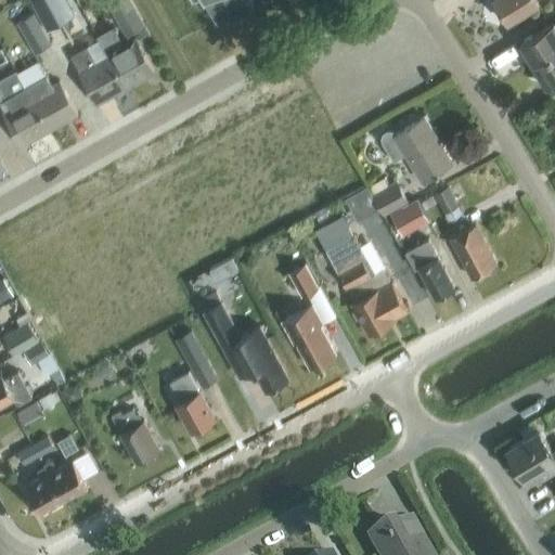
[(65,0),(31,0),(47,30),(74,16),(65,0)]
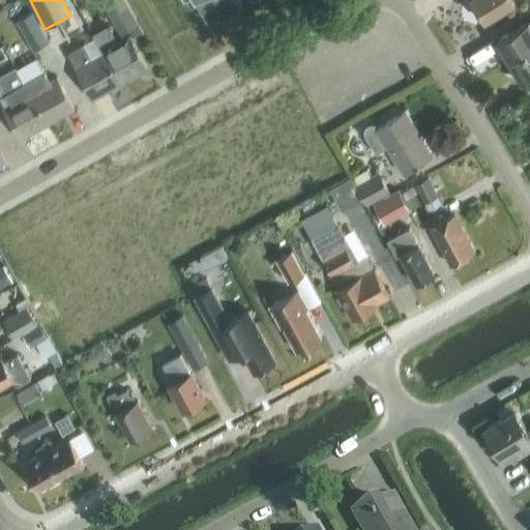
[(100,0),(120,34),(138,24),(123,0),(100,0)]
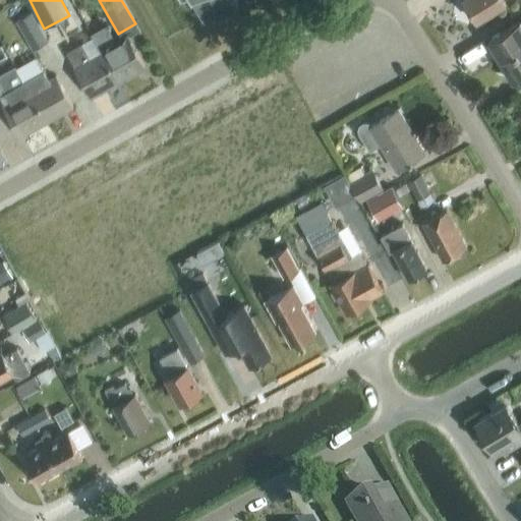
[(192,0),(192,1),(203,18),(204,20),(206,21),(207,21),(208,22),(211,22),(212,22),(214,22),(238,7),(236,0),(192,0)]
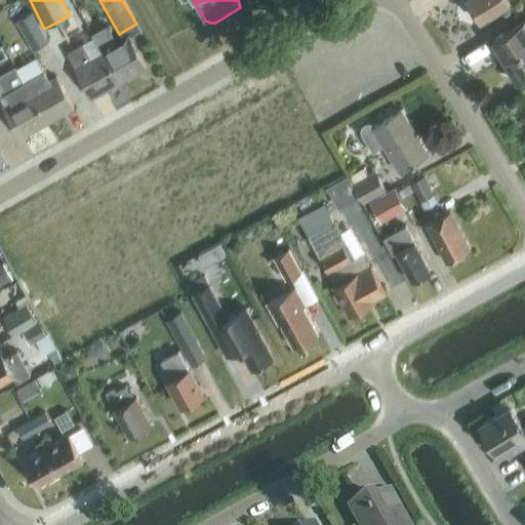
[(466,0),(480,23),(510,4),(508,0),(466,0)]
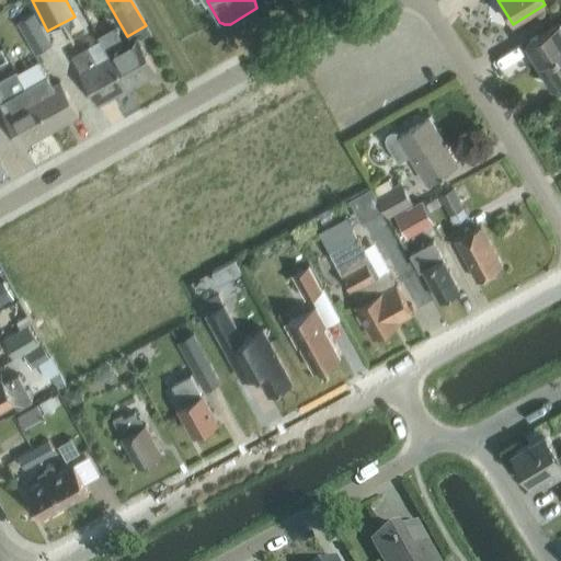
[(50,45),(34,14),(18,23),(34,54),(50,45)]
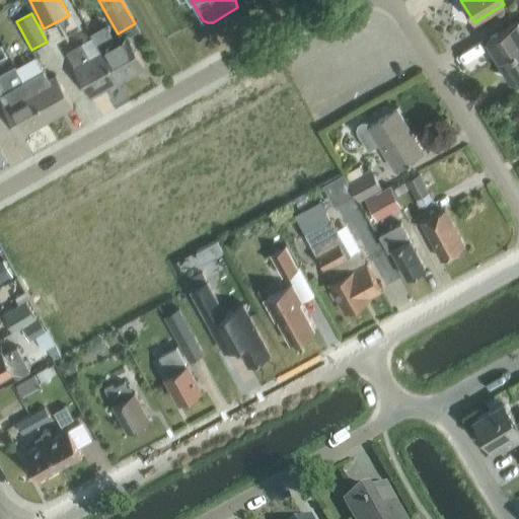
[(518,49),(518,21),(518,23),(517,22),(487,42),(499,62),(518,49)]
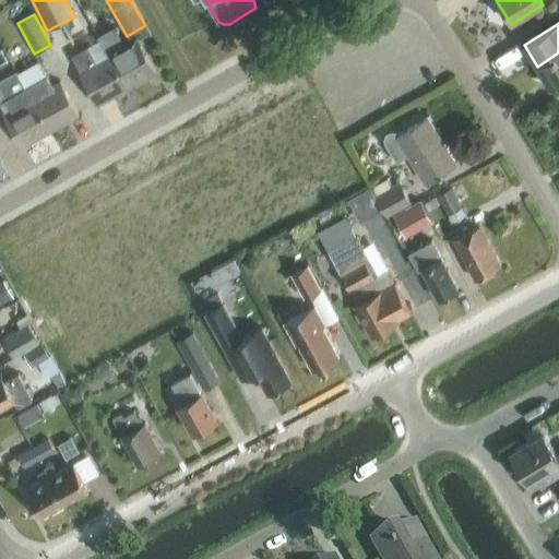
[(108,57),(127,88),(155,73),(137,40),(126,47),(115,27),(97,37),(108,57)]
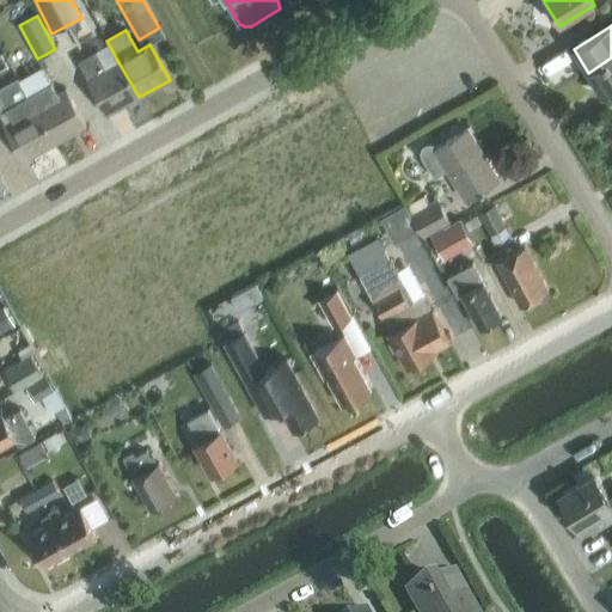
[(87,79),(108,115),(139,97),(118,62),(106,68),(98,51),(79,62),(87,79)]
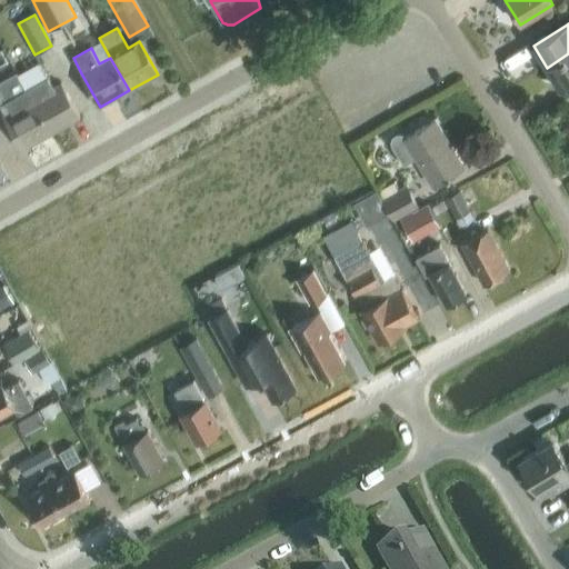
[(568,53),(547,68),(560,89),(568,83),(568,53)]
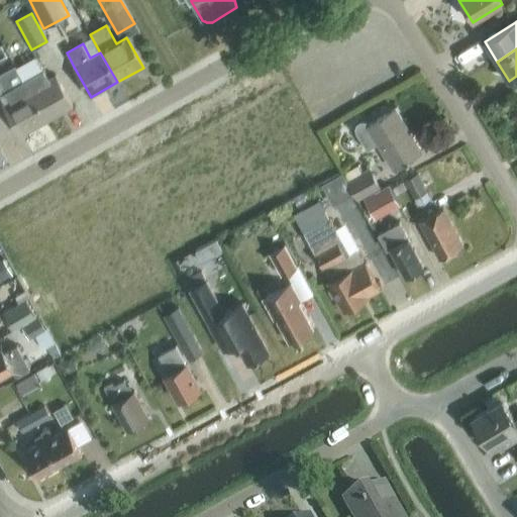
[(23,82),(46,122),(73,107),(56,77),(49,81),(43,71),(23,82)]
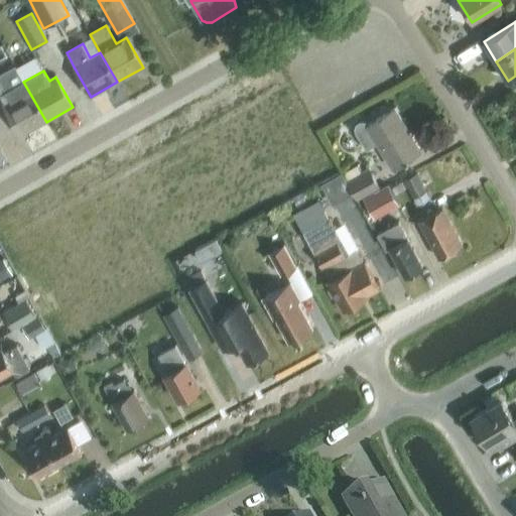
[(3,106),(20,136),(46,122),(23,82),(5,92),(10,102),(3,106)]
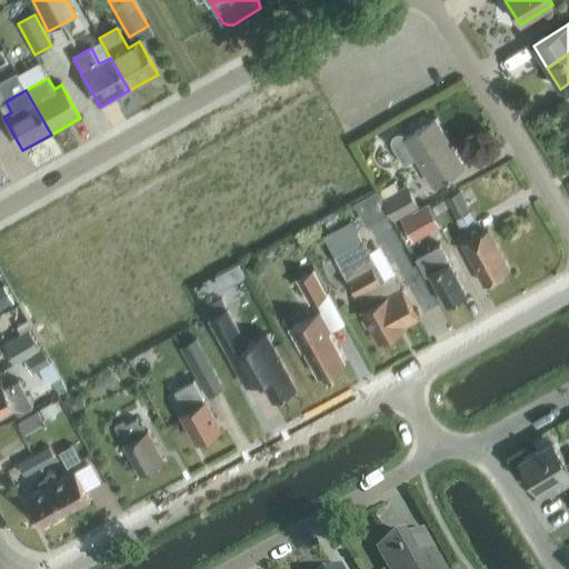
[(392,141),(393,146),(405,163),(415,157),(433,187),(459,170),(445,148),(449,146),(435,120),(405,139),(401,136),(397,136),(393,138),(392,141)]
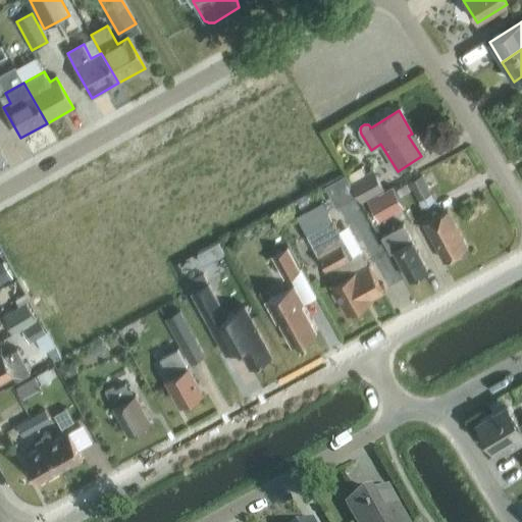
[(373,171),(354,183),(351,184),(361,202),(383,190),(373,171)]
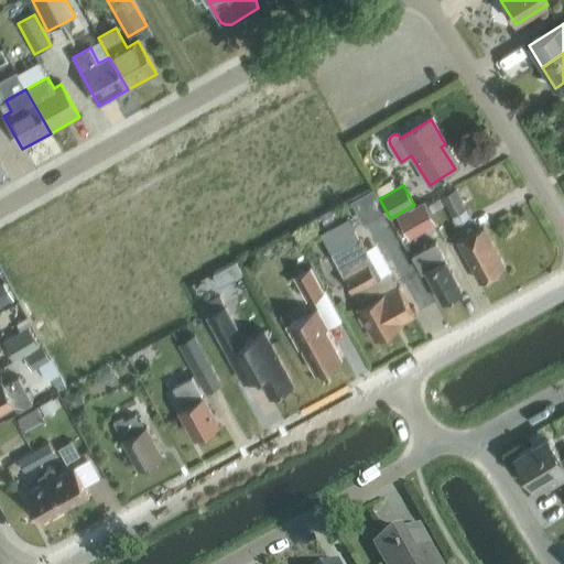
[(455,190),(442,197),(452,216),(466,209),(455,190)]
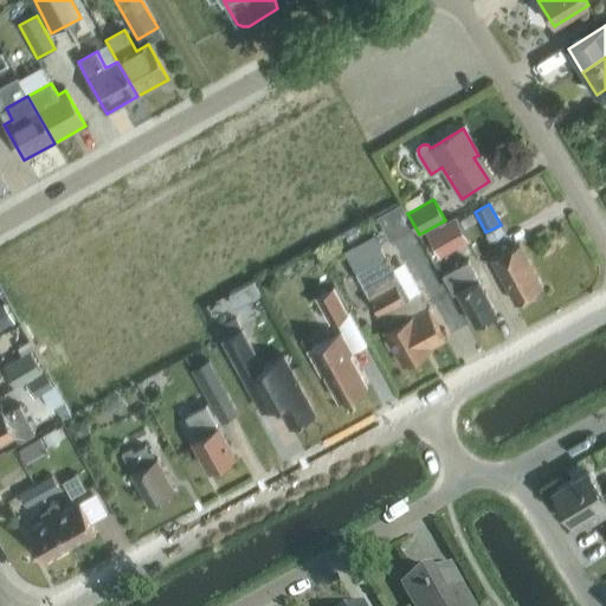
[(469,242),(456,218),(426,236),(439,258),(469,242)]
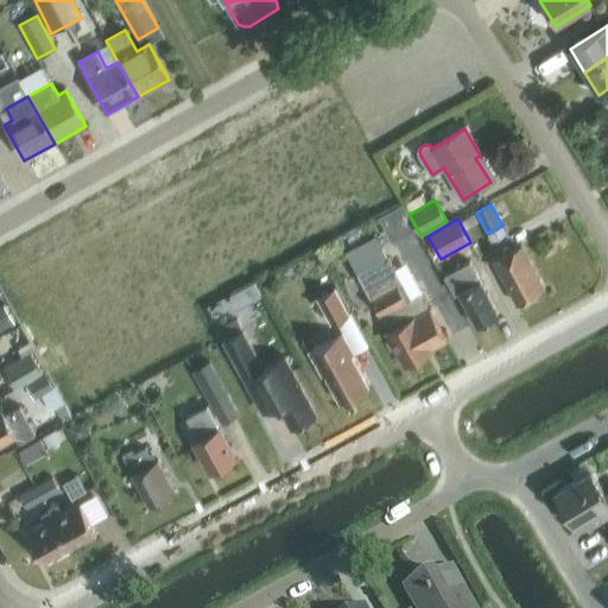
[(346,253),(358,276),(380,317),(381,317),(390,331),(385,334),(387,339),(385,340),(391,349),(393,348),(404,367),(434,350),(432,348),(447,340),(429,309),(428,310),(420,295),(410,301),(400,283),(401,283),(375,236),(346,253)]
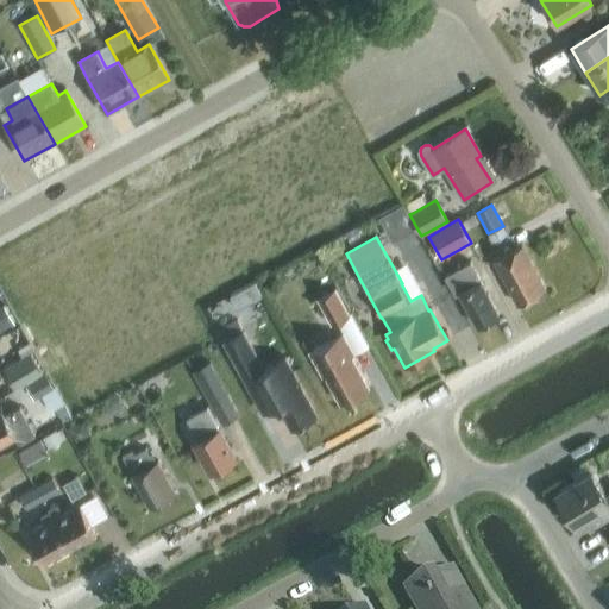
[(518,306),(546,290),(522,246),(493,262),(518,306)]
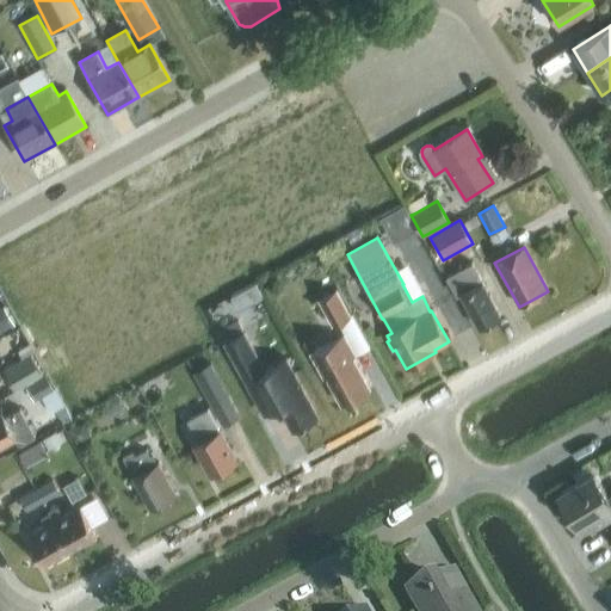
[(460,294),(479,328),(500,316),(471,263),(445,277),(456,296),(460,294)]
